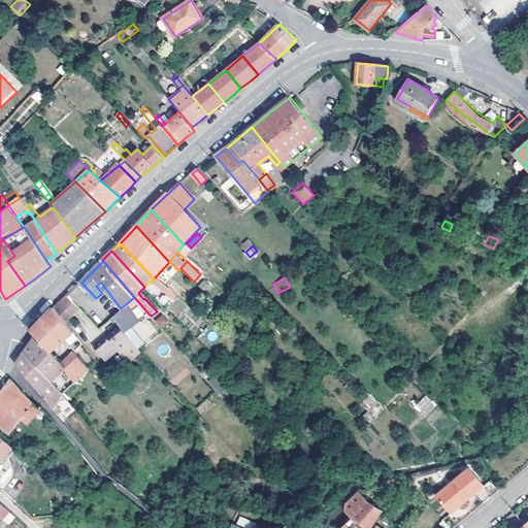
[(164,293),(167,289),(161,284),(154,278),(150,283),(160,290),(164,293)]
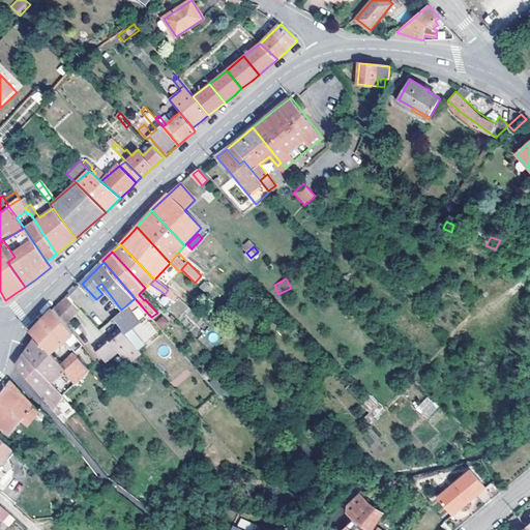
[(167,280),(162,285),(168,290),(172,293),(175,290),(177,292),(179,289),(167,280)]
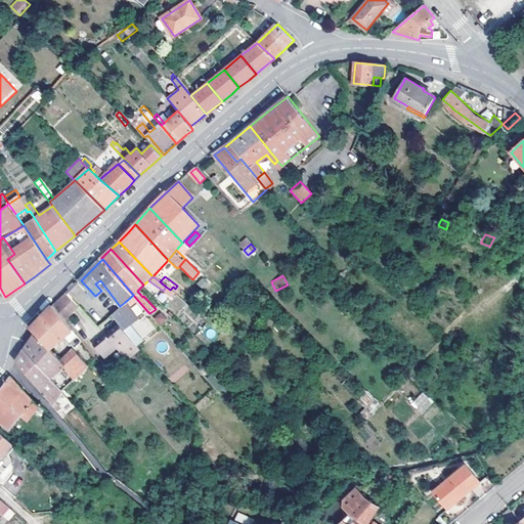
[(205,290),(210,282),(202,277),(197,285),(205,290)]
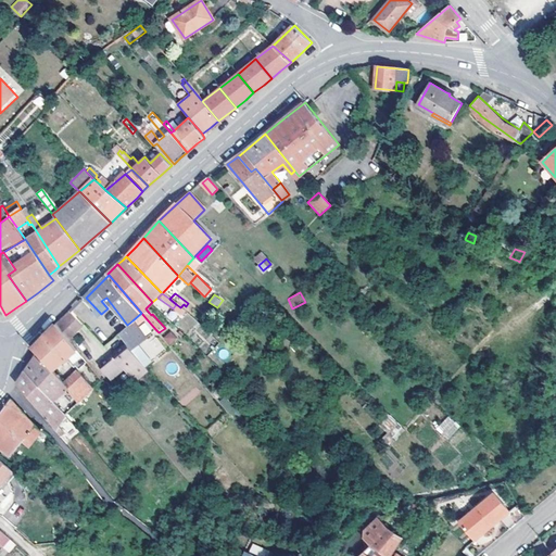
[(135,324),(133,320),(127,325),(106,298),(101,301),(108,308),(126,330),(135,324)]
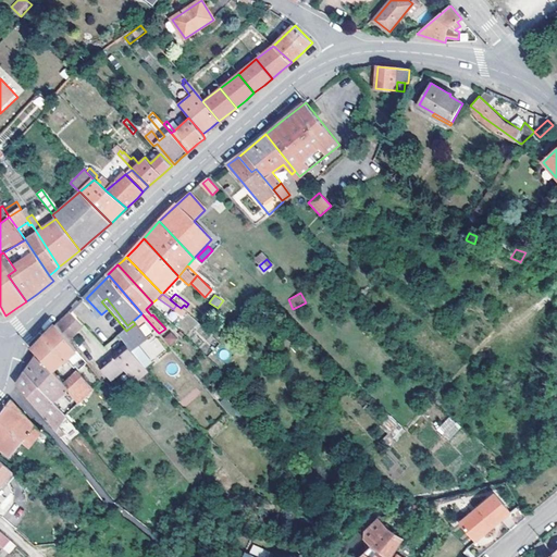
[(165,318),(173,309),(169,306),(163,314),(165,318)]
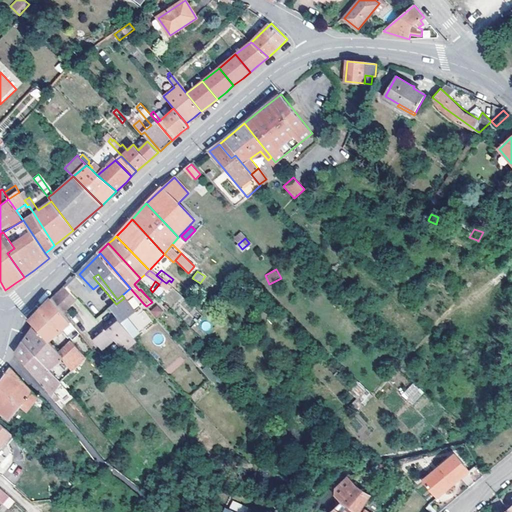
[(54,300),(64,312),(77,301),(65,289),(58,296),(54,300)]
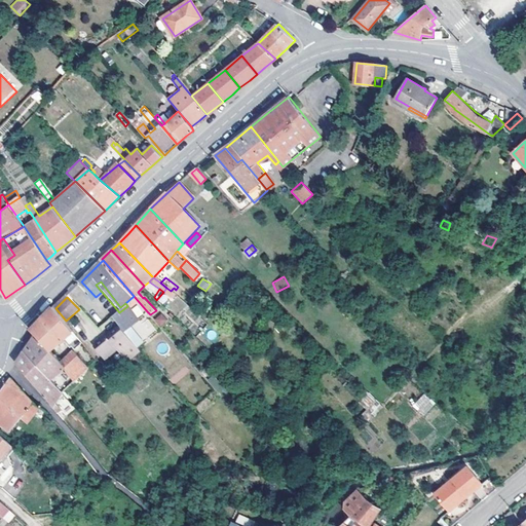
[(74,350),(82,342),(54,309),(52,306),(42,318),(32,330),(35,335),(49,352),(65,339),(74,350)]
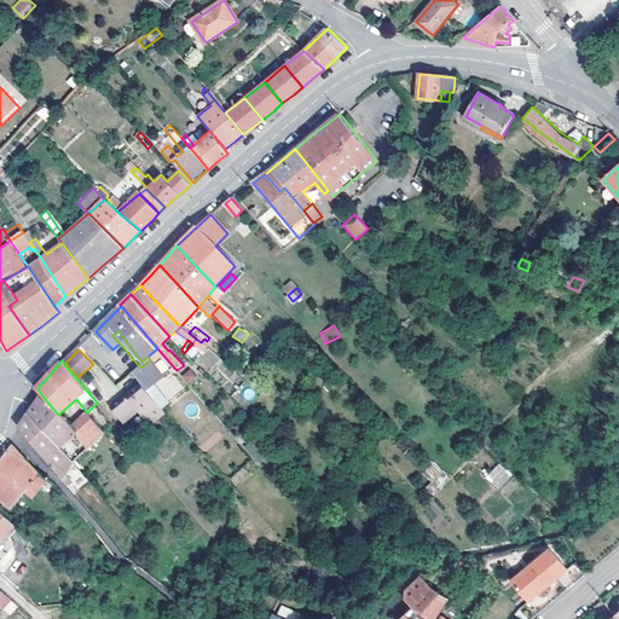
[(140,368),(133,374),(142,383),(148,391),(163,376),(150,360),(140,368)]
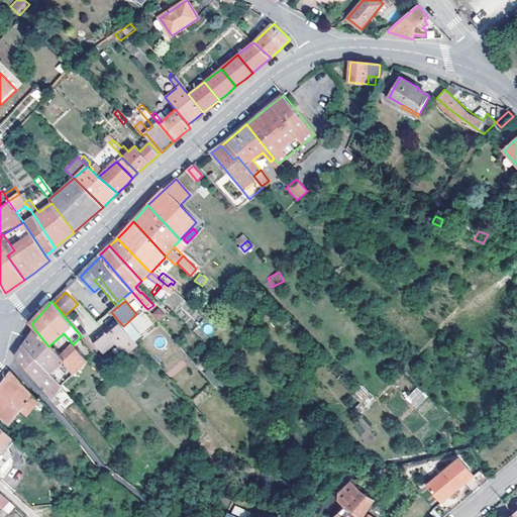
[(159,308),(151,314),(158,322),(166,315),(159,308)]
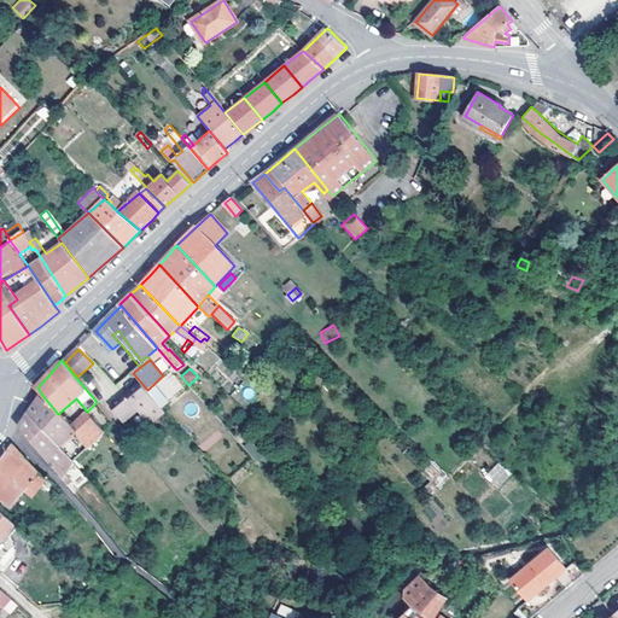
[(165,409),(147,390),(141,383),(114,406),(126,420),(141,407),(152,420),(165,409)]
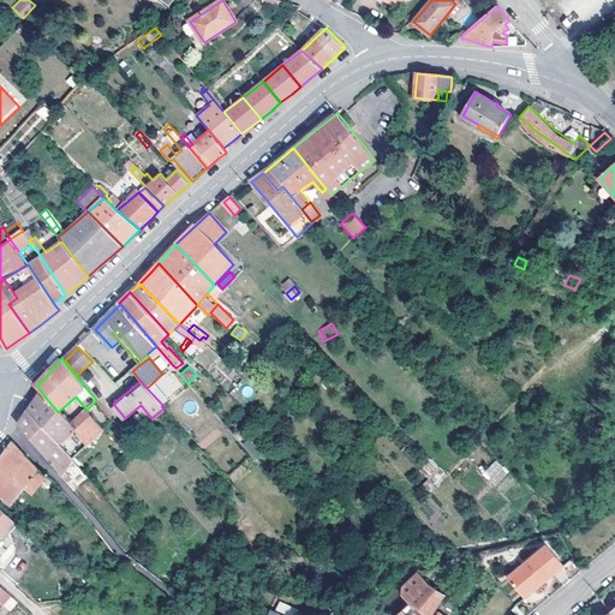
[(70,427),(58,412),(41,392),(33,405),(28,411),(59,445),(75,431),(70,427)]
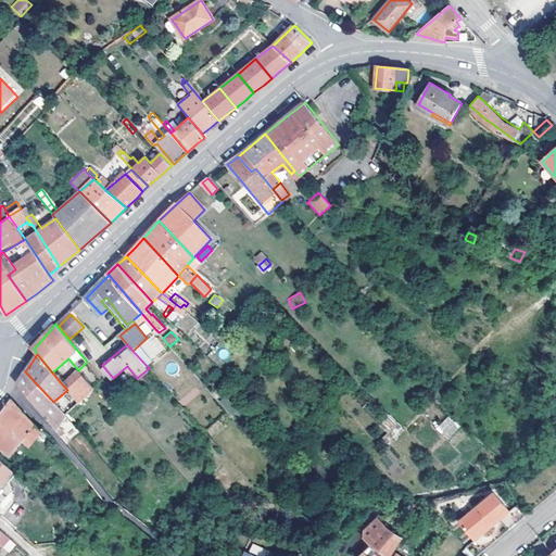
[(62,411),(53,402),(25,371),(23,376),(17,383),(53,427),(57,424),(62,419),(65,415),(62,411)]
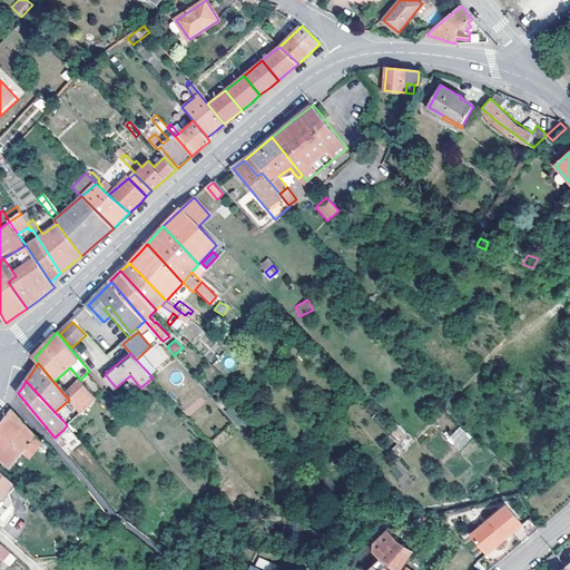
[(80,413),(86,408),(96,399),(80,381),(65,395),(69,400),(80,413)]
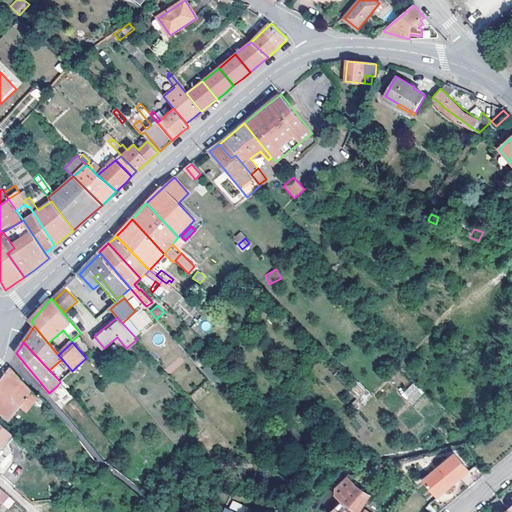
[(64,386),(67,389),(84,374),(77,366),(72,371),(68,375),(60,382),(64,386)]
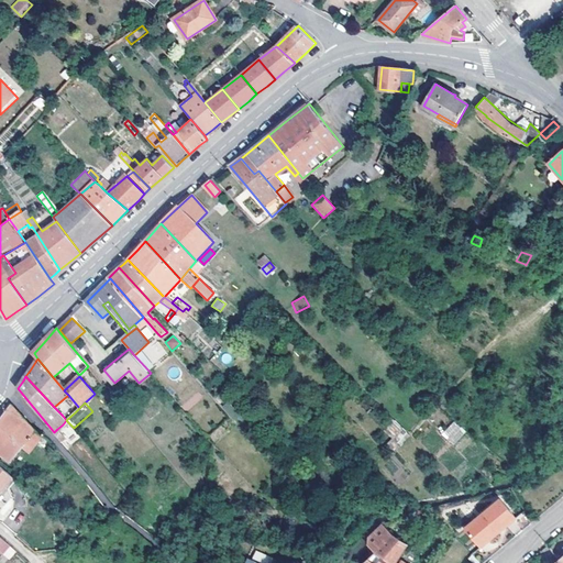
[(8,408),(0,419),(0,453),(11,463),(23,448),(30,453),(44,437),(35,431),(11,405),(8,408)]
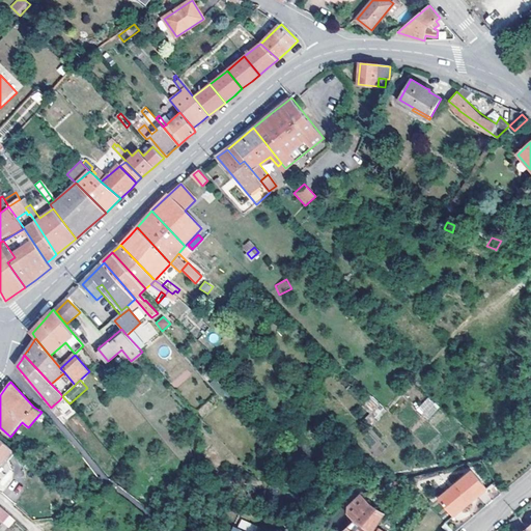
[(59,392),(62,396),(71,389),(66,384),(59,392)]
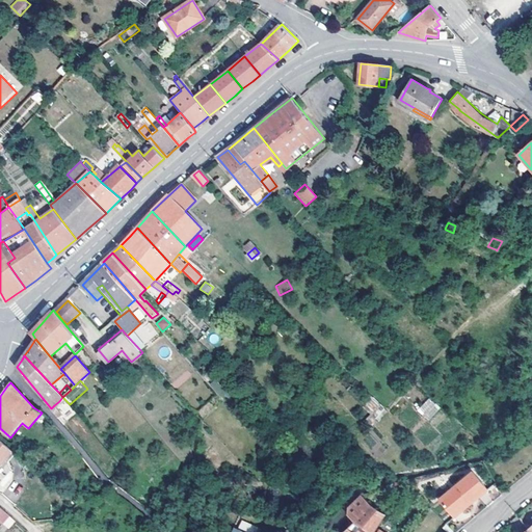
[(417,410),(428,421),(440,407),(428,398),(417,410)]
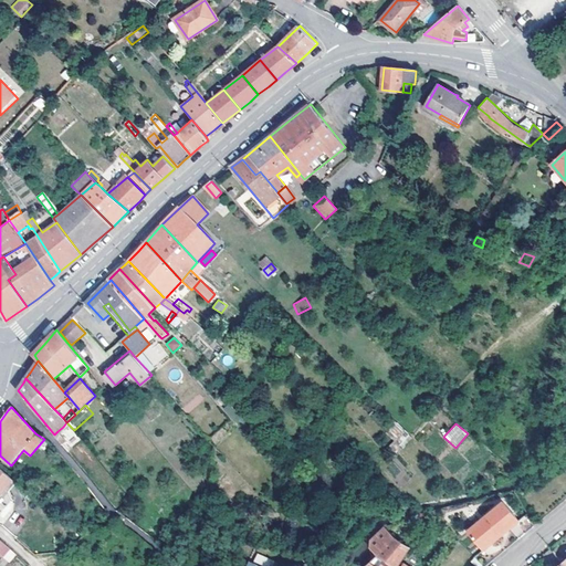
[(56,439),(63,447),(66,444),(62,440),(64,439),(61,435),(56,439)]
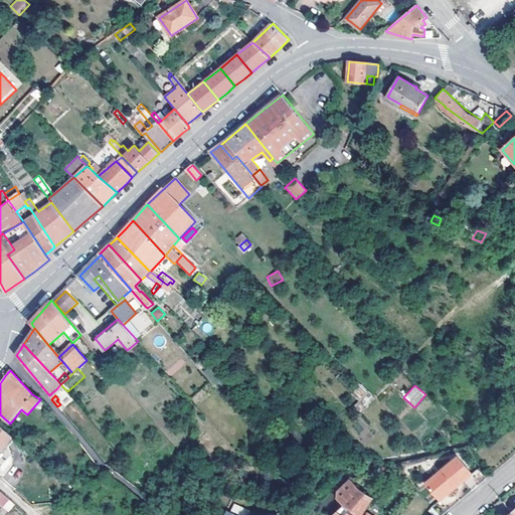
[(361,433),(368,423),(359,417),(352,425),(361,433)]
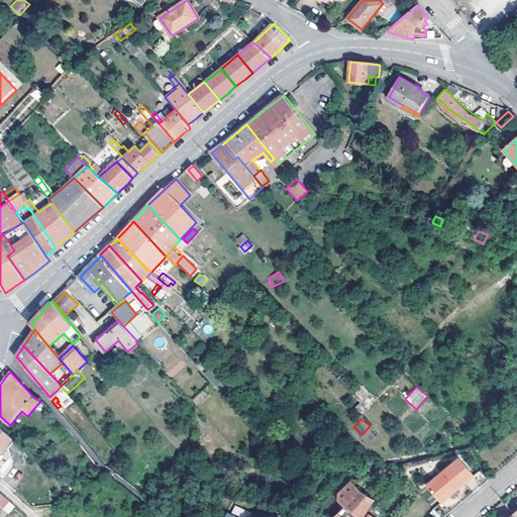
[(0,453),(5,447),(12,438),(0,427),(0,453)]
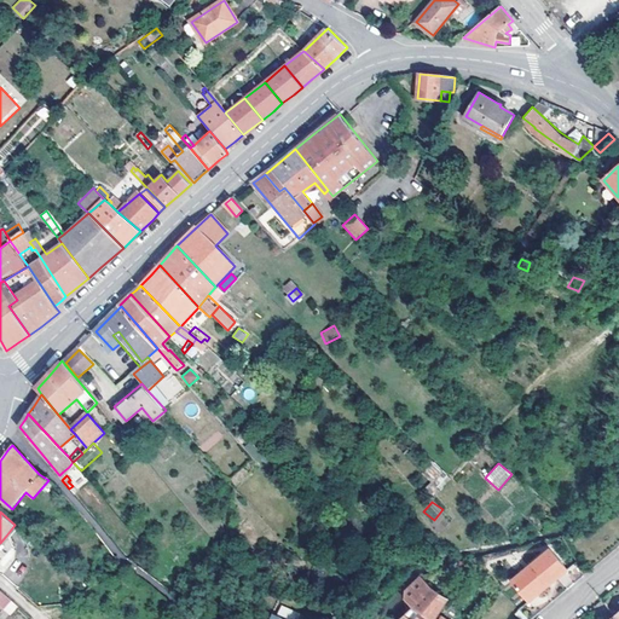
[(15,525),(6,536),(10,538),(18,527),(15,525)]
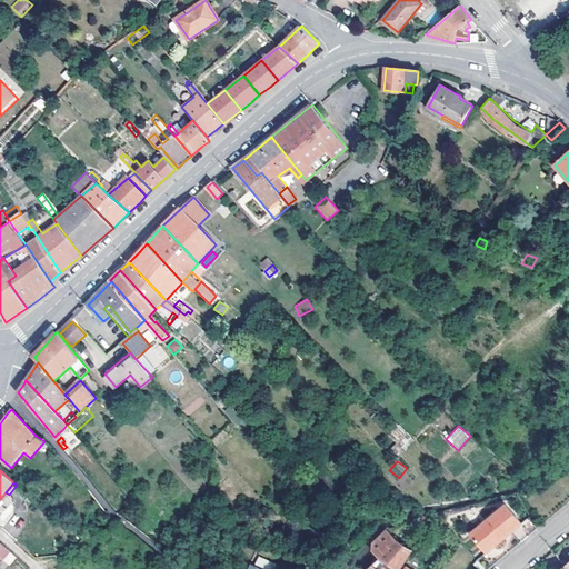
[(522,525),(506,506),(471,535),(487,553),(522,525)]
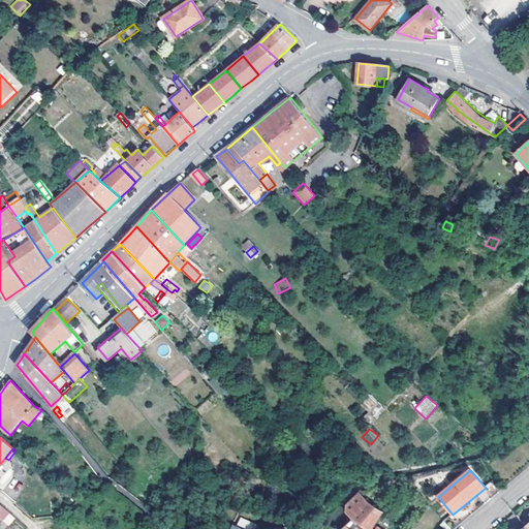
[(354,519),(360,514),(372,502),(364,497),(361,494),(345,507),(345,512),(351,516),(354,519)]
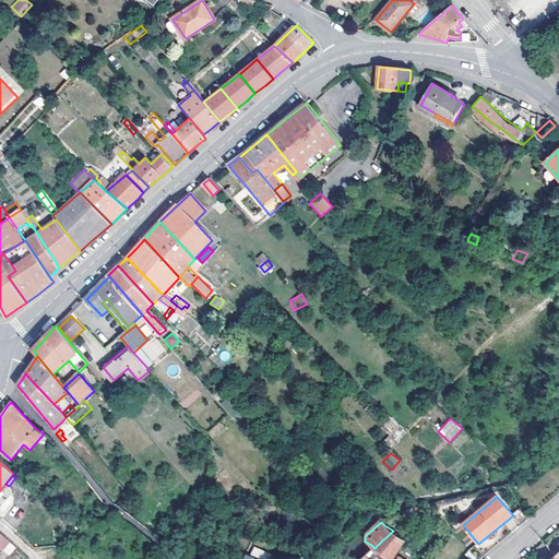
[(382,554),(390,558),(393,558),(397,552),(406,539),(393,531),(380,543),(387,547),(382,554)]
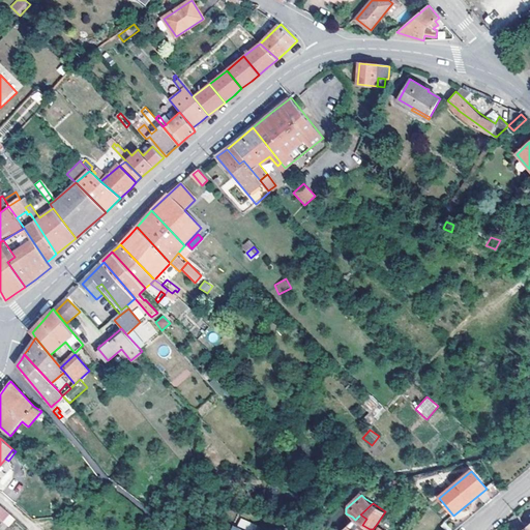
[(0,519),(2,521),(9,513),(0,505),(0,519)]
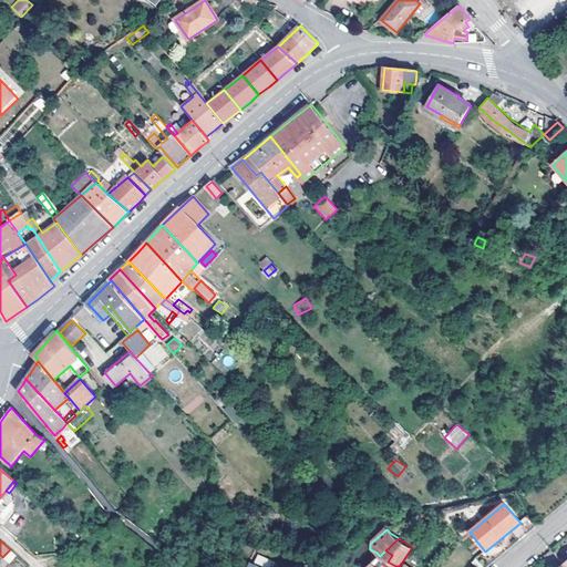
[(10,549),(2,557),(10,564),(17,555),(10,549)]
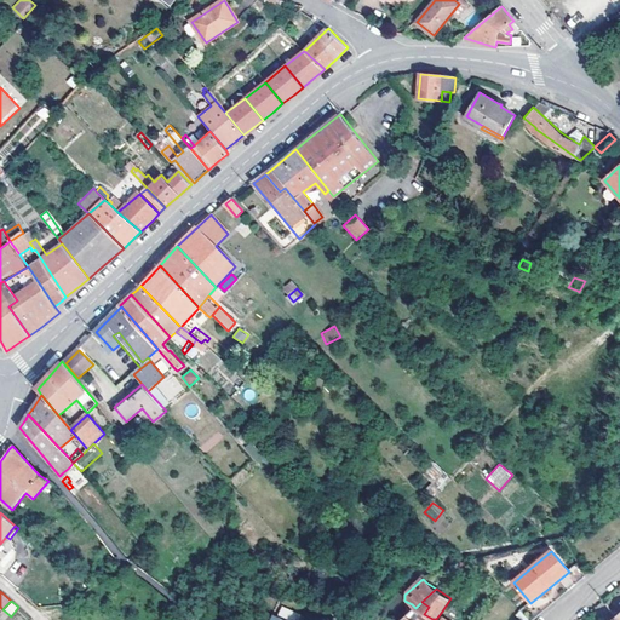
[(415,608),(424,614),(429,607),(422,602),(415,608)]
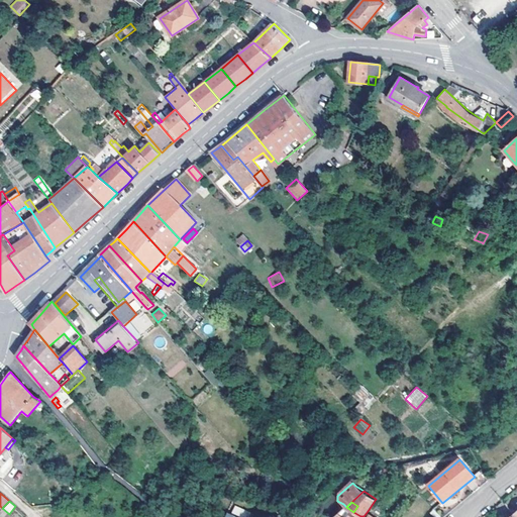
[(360,516),(353,512),(346,507),(343,504),(332,516),(360,516)]
